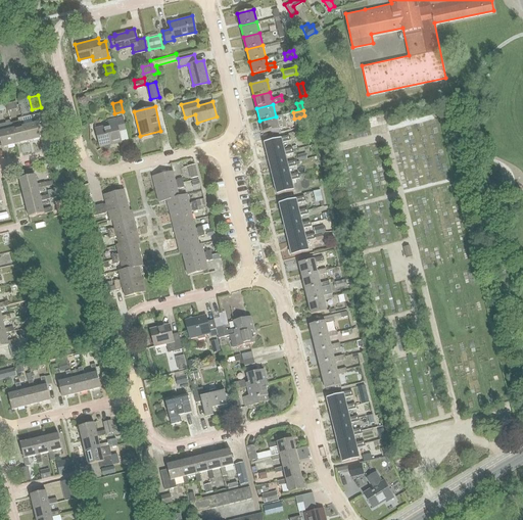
[(24,124),(28,139),(40,136),(35,112),(31,113),(33,122),(25,124),(24,124)]
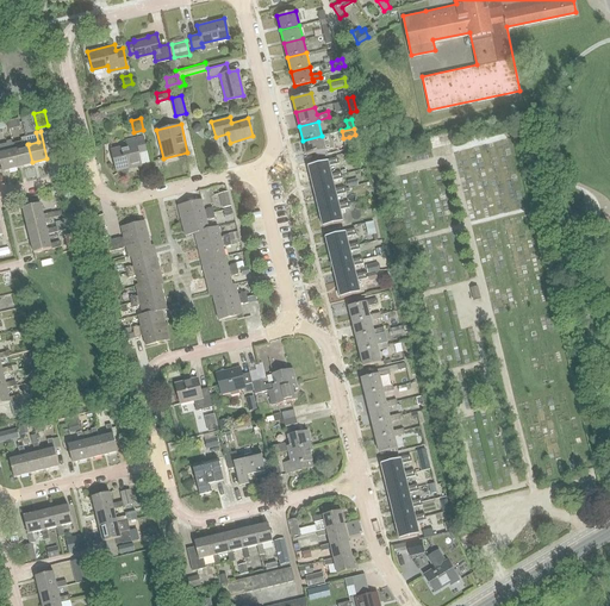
[(147,149),(142,133),(125,137),(126,145),(112,149),(117,169),(141,163),(138,151),(147,149)]
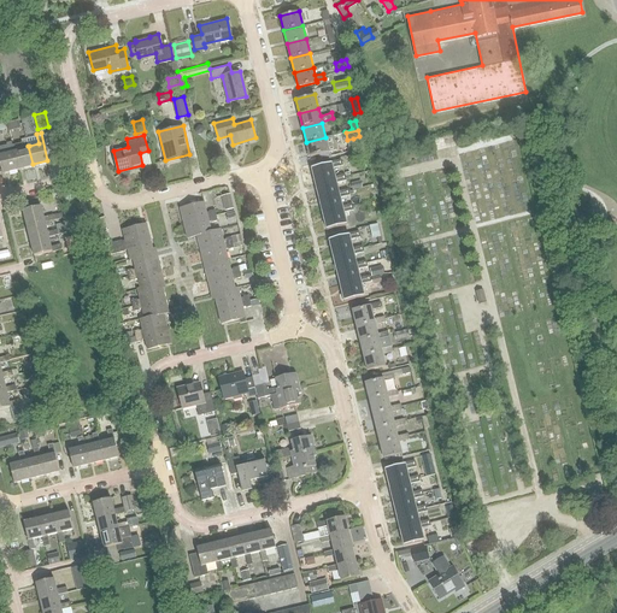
[(29,146),(27,136),(22,137),(22,141),(12,142),(15,149),(13,149),(17,168),(33,164),(28,146),(29,146)]
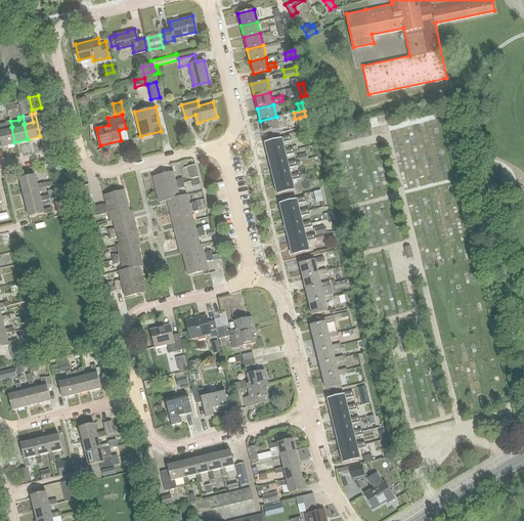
[(263,133),(279,129),(279,128),(284,127),(282,120),(277,121),(276,117),(260,121),(263,133)]
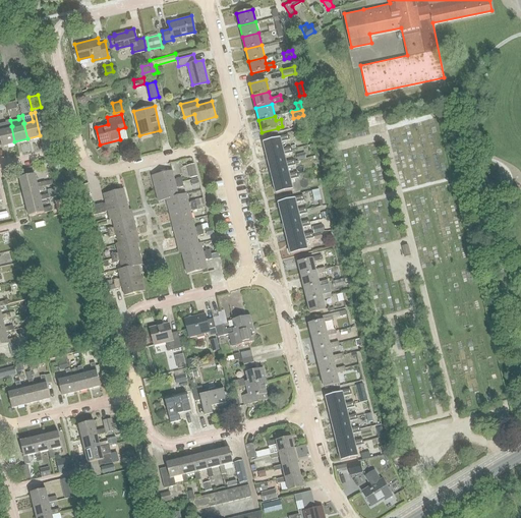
[(0,139),(2,145),(14,141),(11,126),(12,126),(10,120),(10,118),(5,119),(7,127),(0,128),(0,139)]
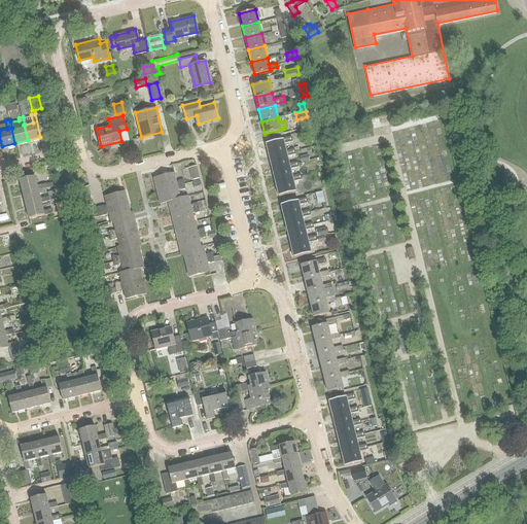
[(270,153),(284,150),(282,142),(291,140),(290,136),(281,138),(281,139),(267,143),(270,153)]
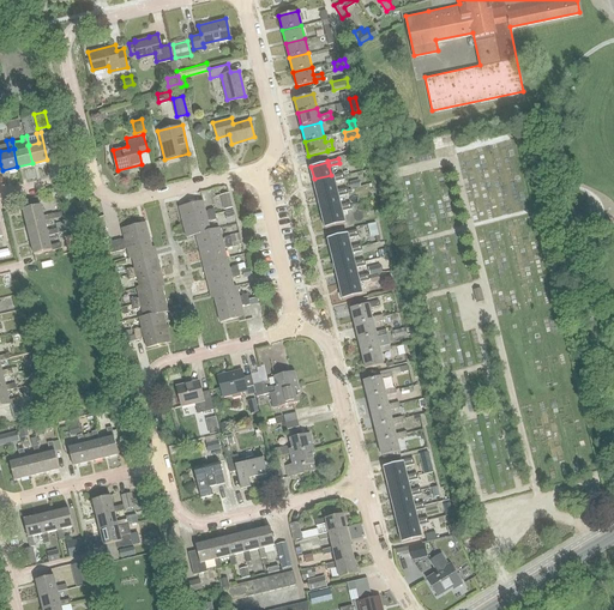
[(331,175),(314,179),(314,181),(318,193),(335,189),(332,180),(341,177),(343,177),(342,173),(331,175)]
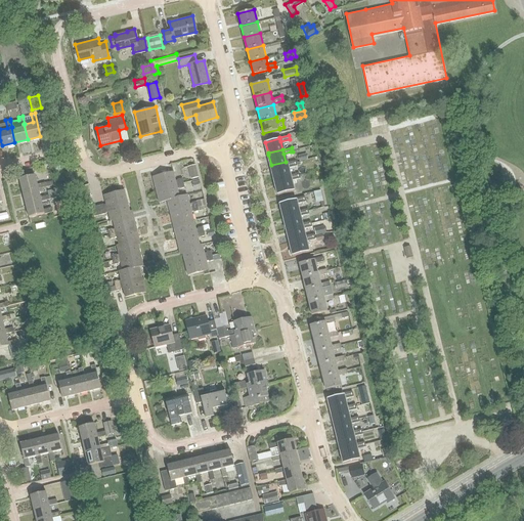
[(286,162),(271,165),(273,178),(289,174),(287,166),(296,164),(295,160),(286,162)]
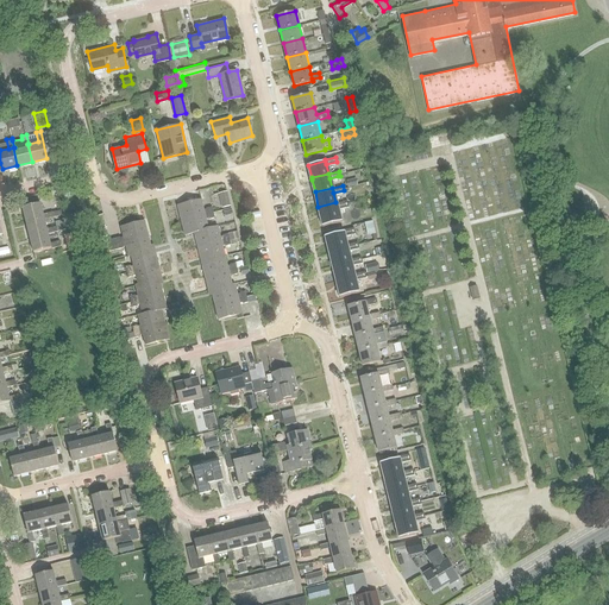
[(219,190),(223,206),(231,203),(227,189),(219,190)]
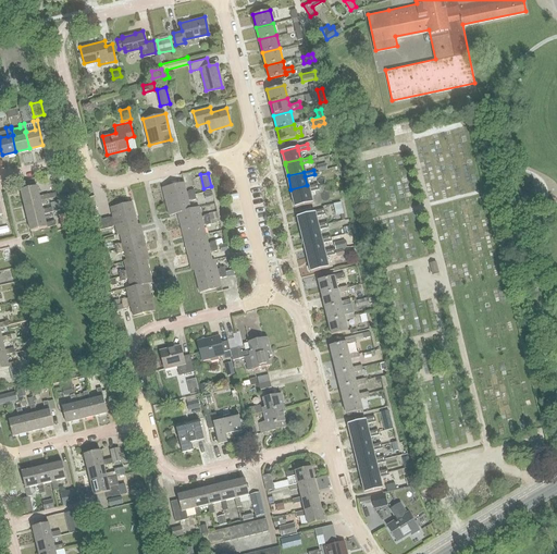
[(165,200),(195,194),(194,188),(188,189),(188,191),(186,191),(184,181),(162,186),(165,200)]
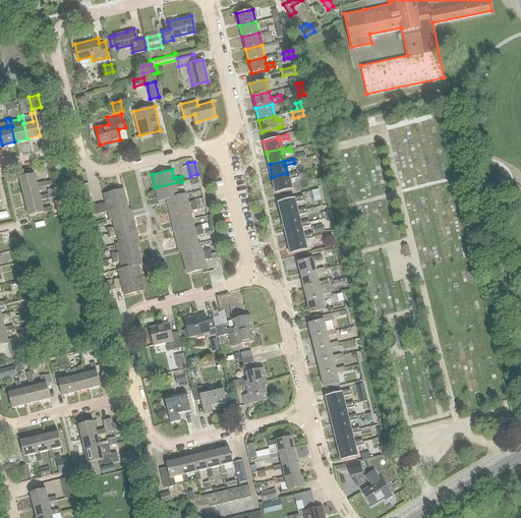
[(287,173),(272,177),(276,191),(290,187),(288,178),(297,176),(297,175),(296,171),(287,173)]
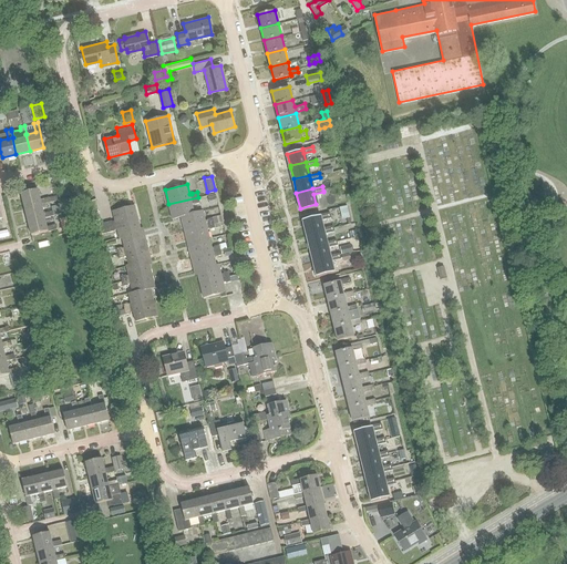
[(24,206),(41,202),(50,200),(49,195),(40,197),(38,187),(21,192),(24,206)]
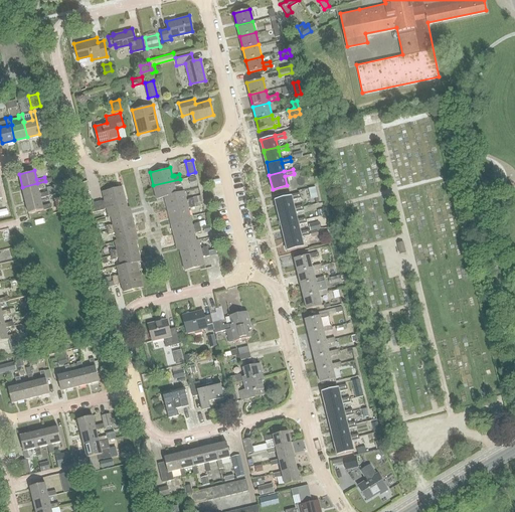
[(195,175),(189,177),(191,183),(197,182),(195,175)]
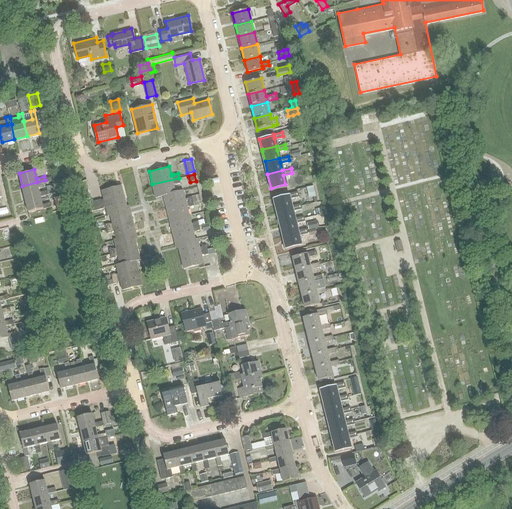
[(163,193),(175,190),(173,182),(175,182),(175,183),(180,182),(179,178),(152,184),(155,196),(163,194),(163,193)]
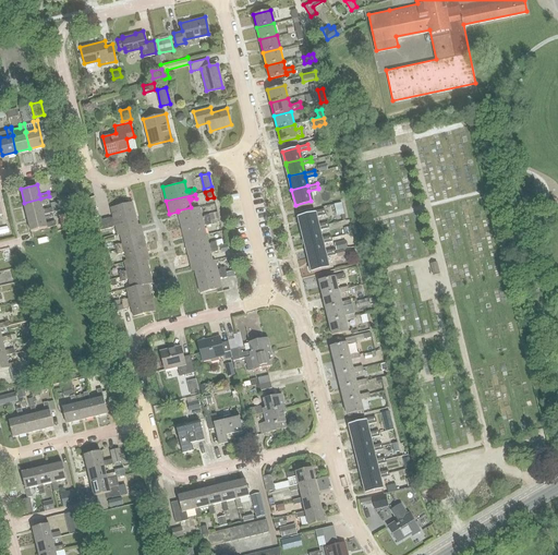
[(27,216),(44,212),(53,209),(52,205),(43,207),(40,198),(24,203),(27,216)]
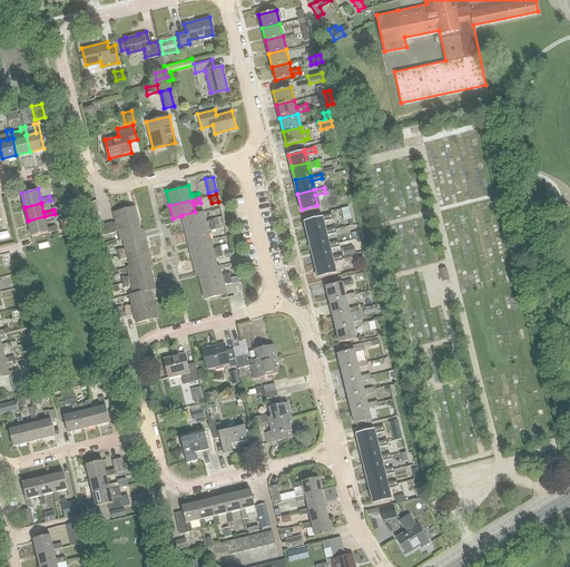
[(349,204),(342,206),(344,216),(351,214),(349,204)]
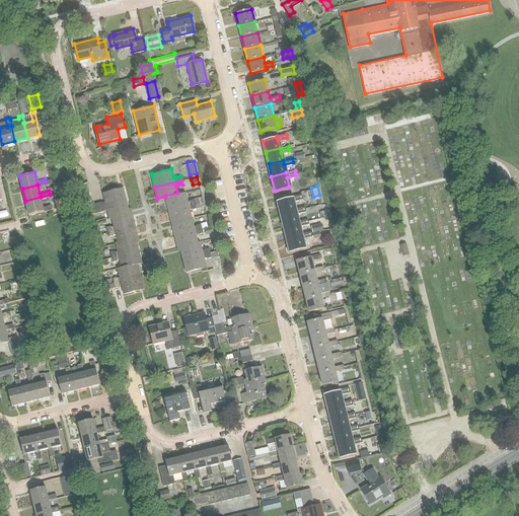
[(91,203),(93,208),(127,200),(123,187),(102,191),(105,201),(102,201),(91,203)]
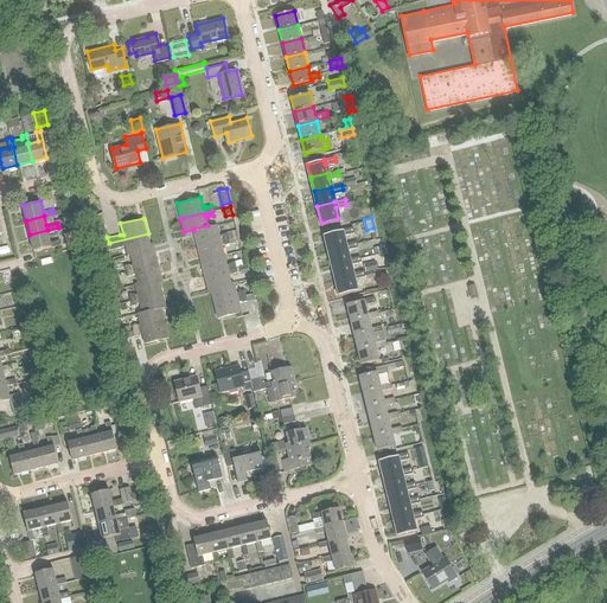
[(223,231),(223,233),(218,235),(216,224),(208,225),(193,229),(193,230),(197,244),(237,235),(236,228),(223,231)]
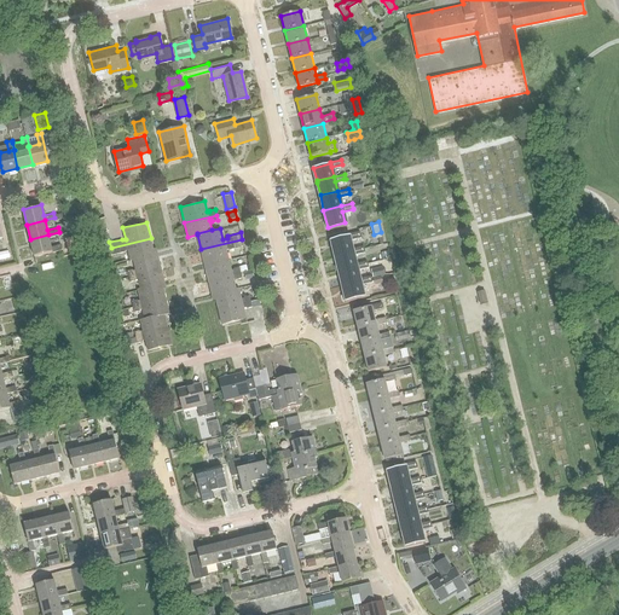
[(334,253),(352,248),(350,238),(360,236),(359,231),(348,233),(348,236),(331,239),(334,253)]
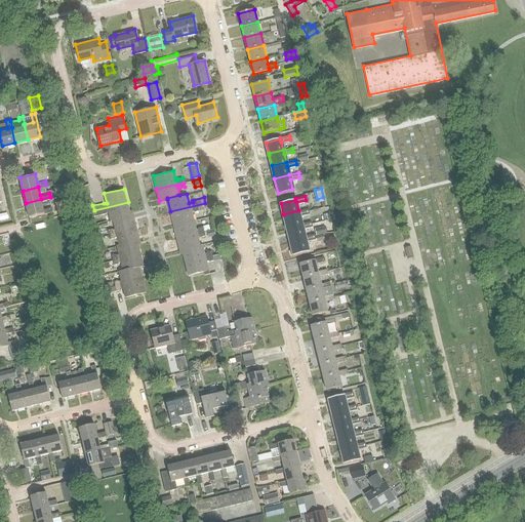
[(41,199),(26,203),(29,215),(52,210),(52,206),(43,208),(41,199)]
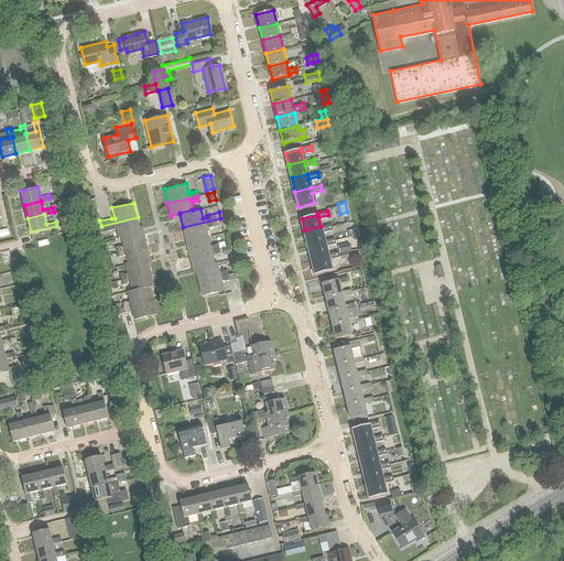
[(101,226),(102,232),(114,228),(114,227),(117,227),(119,236),(121,236),(141,232),(140,229),(138,217),(101,226)]
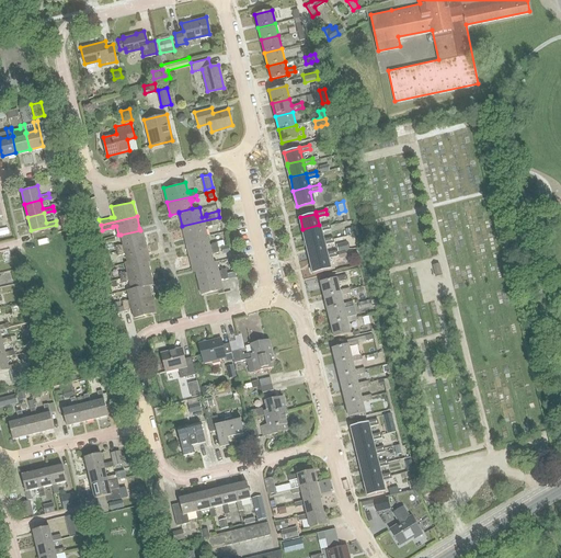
[(219,217),(182,226),(185,240),(207,235),(204,225),(206,225),(207,225),(213,224),(218,221),(220,219),(219,217)]
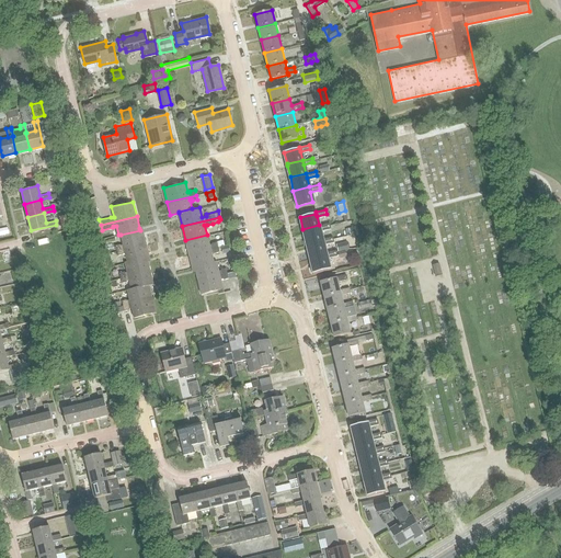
[(306,242),(322,239),(320,230),(330,228),(329,223),(319,225),(302,229),(306,242)]
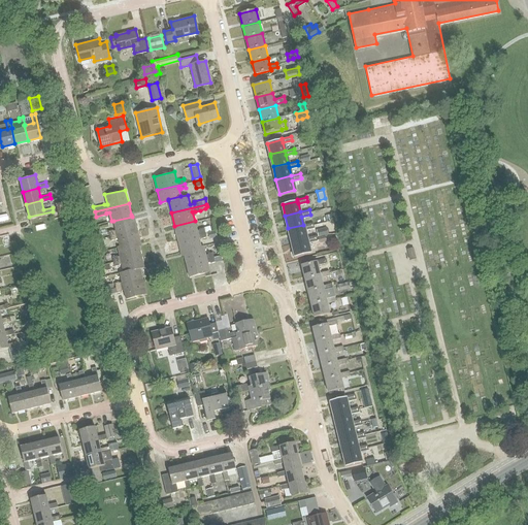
[(110,235),(137,229),(134,215),(131,215),(132,217),(113,221),(116,230),(113,230),(113,229),(109,231),(110,235)]
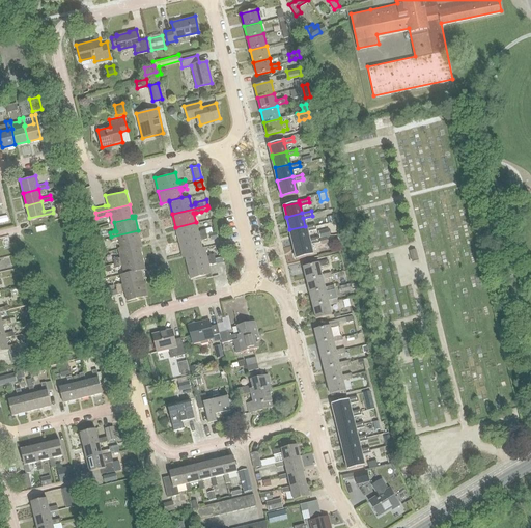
[(198,230),(196,222),(175,227),(178,240),(206,232),(205,232),(210,231),(213,230),(212,226),(199,229),(199,230),(198,230)]
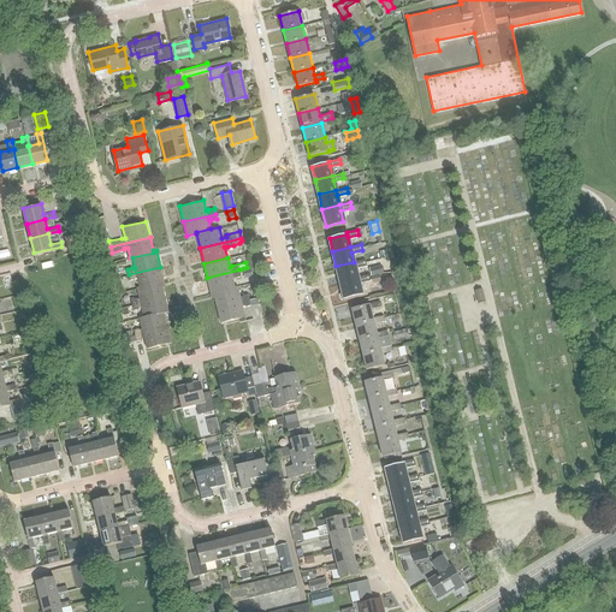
[(339,281),(357,277),(355,267),(366,265),(365,260),(354,262),(336,266),(339,281)]
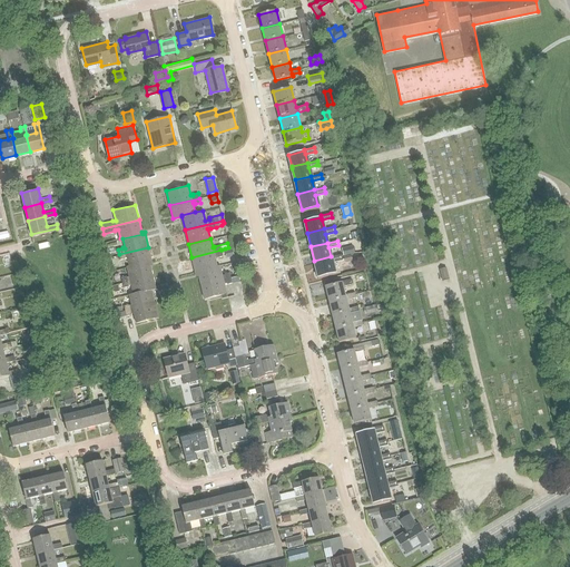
[(353,243),(342,246),(344,253),(354,251),(353,243)]
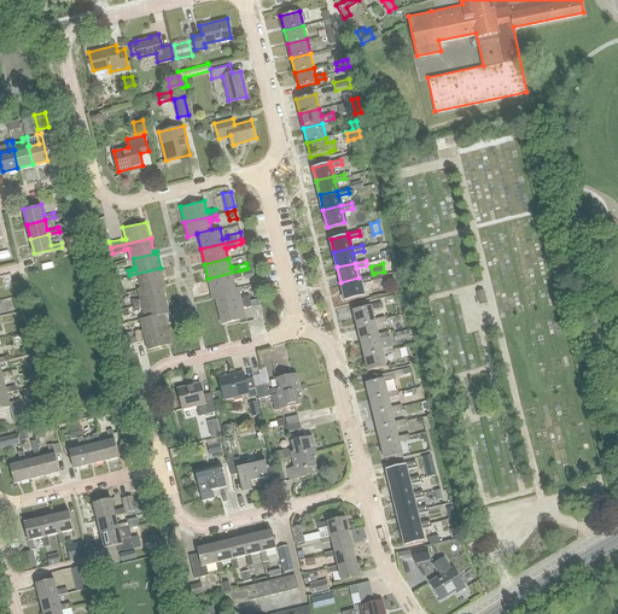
[(140,288),(162,282),(161,282),(164,281),(161,268),(129,275),(130,280),(135,279),(138,278),(140,288)]
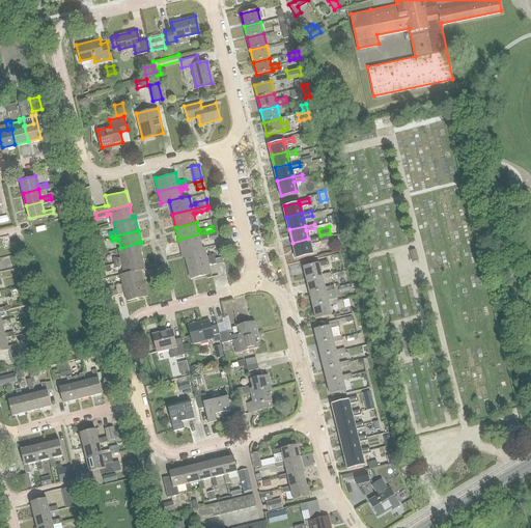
[(206,232),(178,240),(182,252),(184,252),(201,247),(199,238),(201,238),(202,239),(207,238),(206,232)]
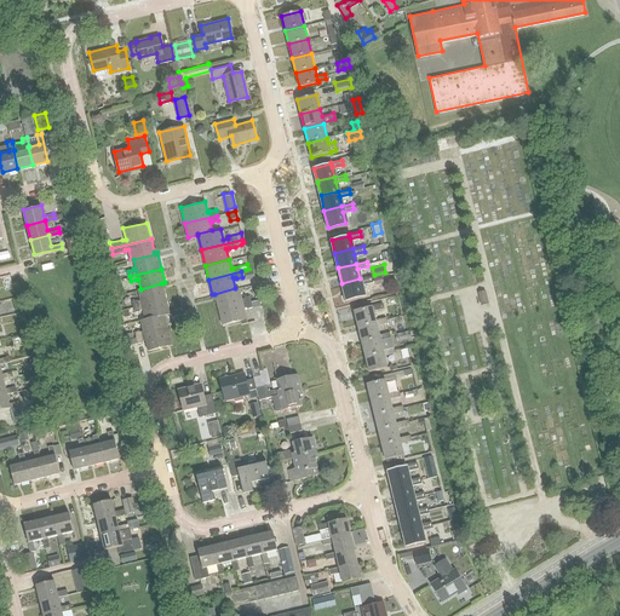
[(360,278),(342,283),(346,300),(363,295),(361,285),(372,282),(371,276),(369,277),(369,276),(360,278)]
